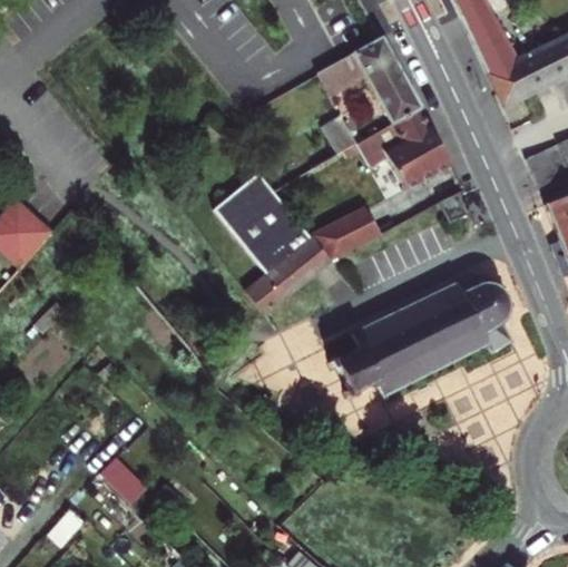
[(454,0),(461,13),(485,0),(454,0)]
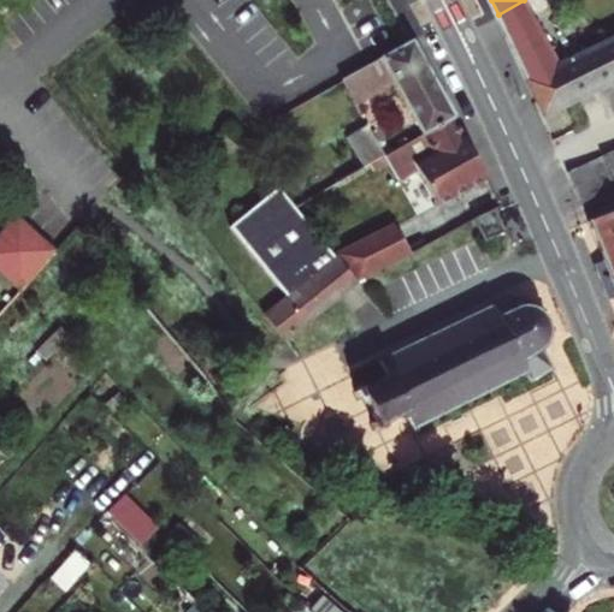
[(508,35),(538,19),(529,0),(524,0),(499,15),(508,35)]
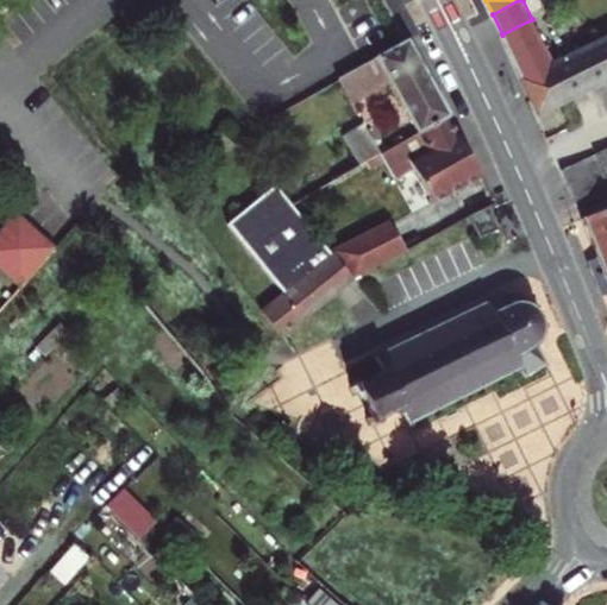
[(606,32),(552,62),(532,19),(502,35),(537,109),(606,73),(606,32)]
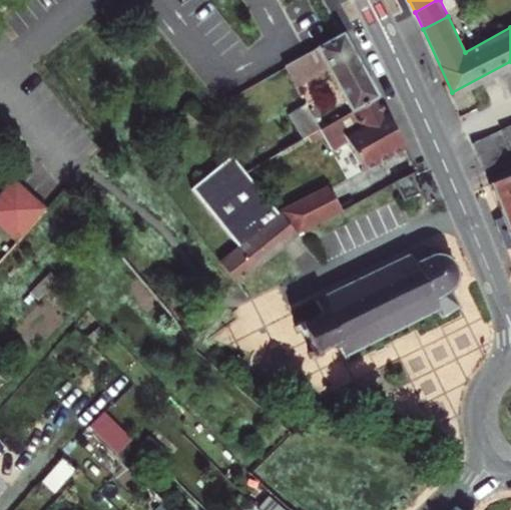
[(379,95),(345,33),(290,64),(301,85),(332,68),(354,110),(379,95)]
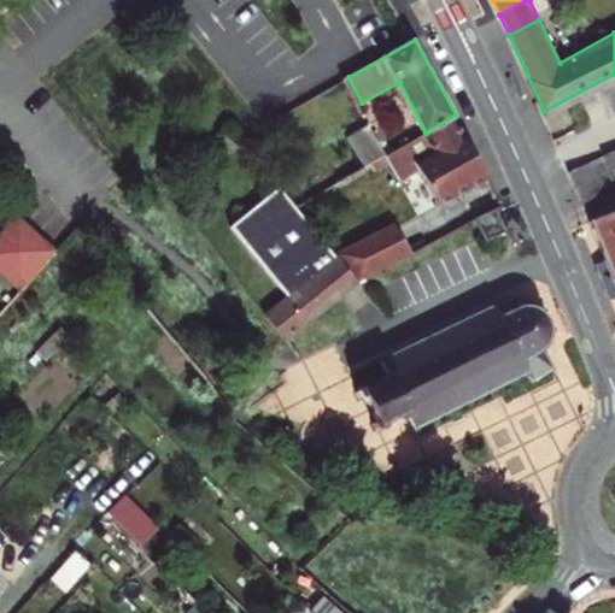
[(441,205),(490,178),(456,115),(426,133),(391,153),(374,163),(379,170),(392,163),(403,181),(422,170),(441,205)]
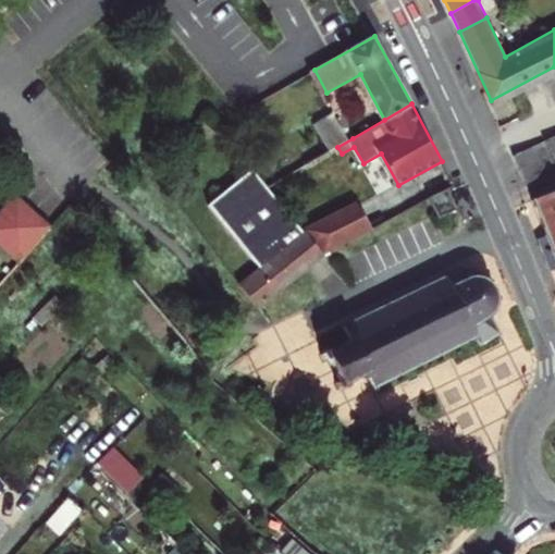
[(337,147),(353,138),(338,113),(318,125),(328,142),(313,150),(318,158),(328,152),(337,147)]
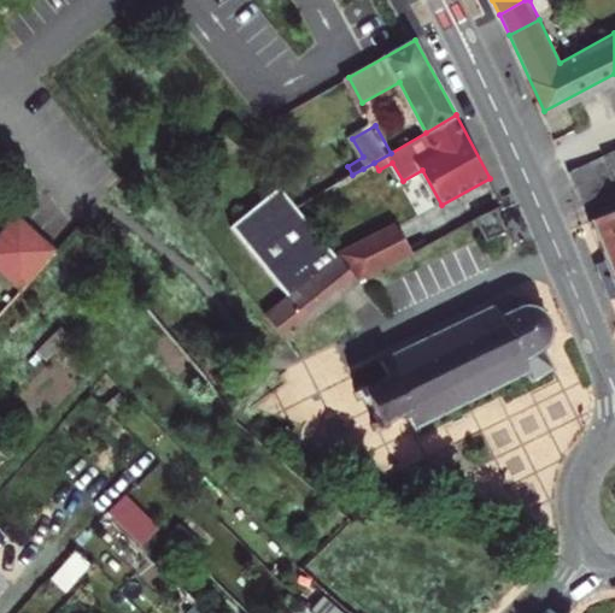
[(602,154),(570,171),(584,201),(614,186),(614,180),(602,154)]
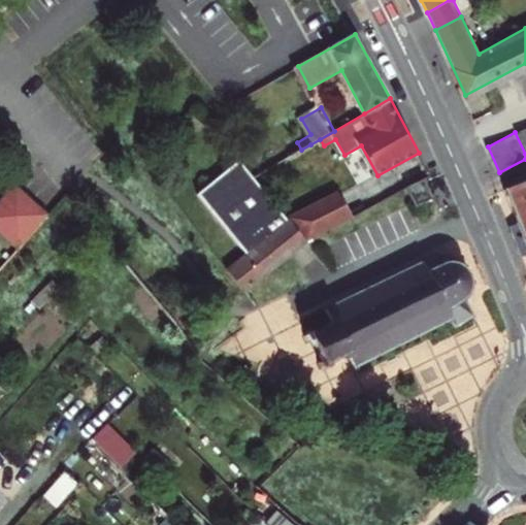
[(276,165),(286,183),(303,171),(294,154),(276,165)]
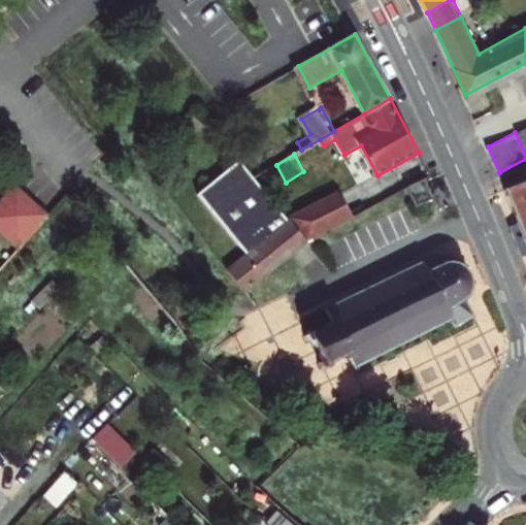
[(245,256),(287,224),(285,221),(252,178),(238,162),(197,194),(245,256)]
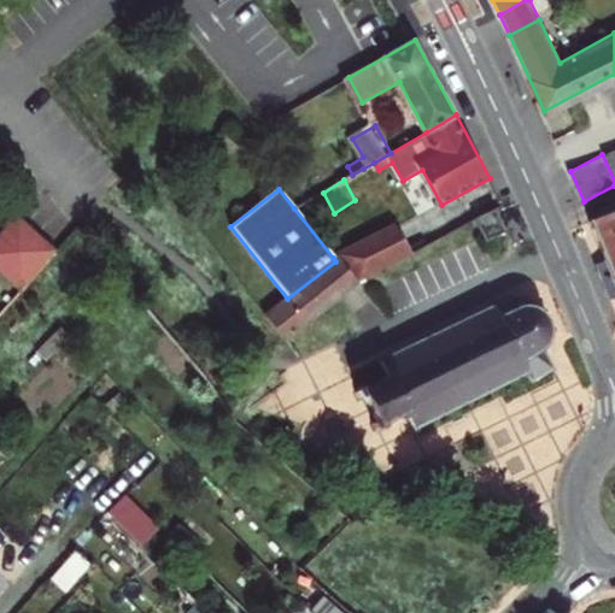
[(0,230),(0,243),(31,273),(68,234),(29,199),(0,230)]
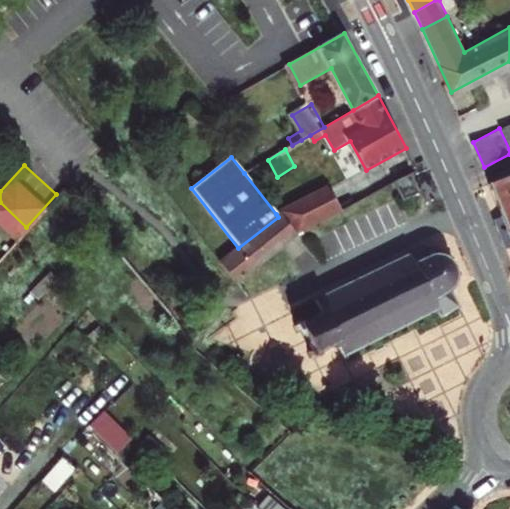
[(422,185),(410,167),(394,177),(406,195),(422,185)]
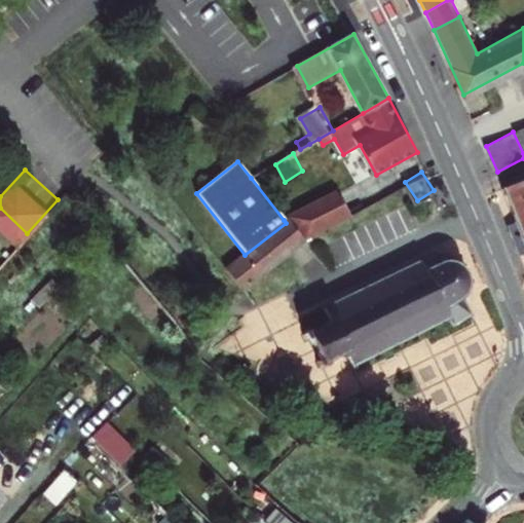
[(523,179),(503,187),(517,220),(523,216),(523,179)]
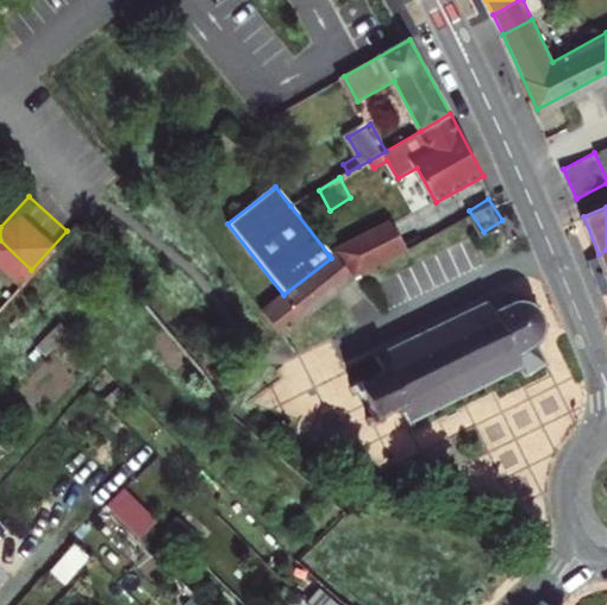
[(331,258),(349,281),(407,250),(390,219),(329,254),(331,258)]
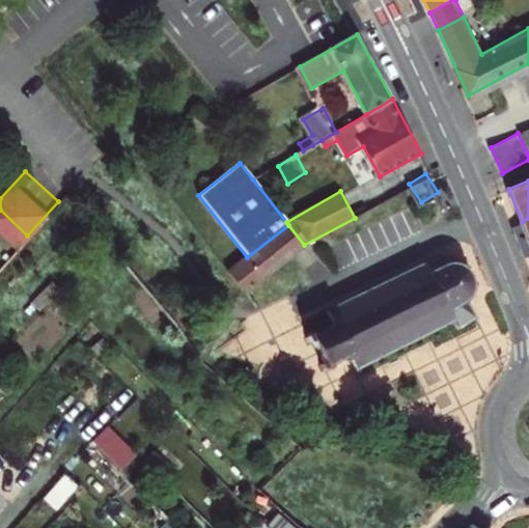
[(288,225),(247,257),(231,270),(247,289),(304,245),(288,225)]
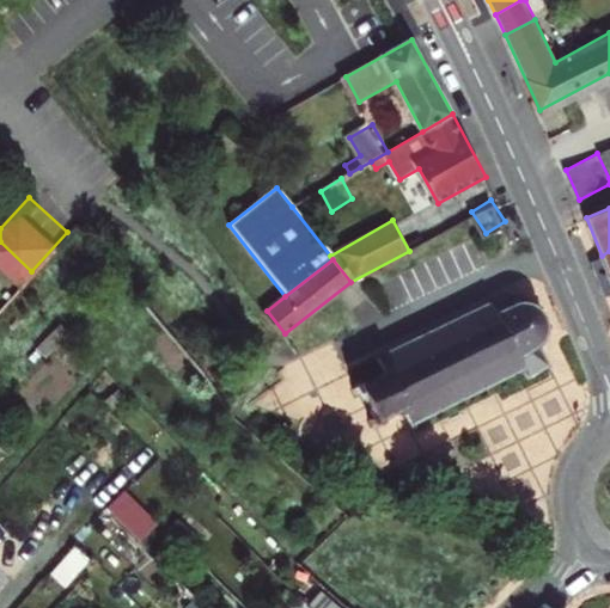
[(535,304),(526,287),(373,362),(378,373),(374,374),(376,378),(357,386),(354,382),(348,386),(351,390),(346,392),(349,398),(354,398),(364,417),(359,419),(364,428),(367,425),(368,429),(376,425),(373,421),(390,413),(391,417),(396,415),(404,433),(410,430),(410,427),(518,374),(522,380),(544,368),(538,356),(544,355),(548,351),(547,349),(548,344),(548,343),(553,342),(554,336),(550,335),(549,324),(550,321),(548,317),(544,315),(540,311),(541,308),(540,306),(535,304)]
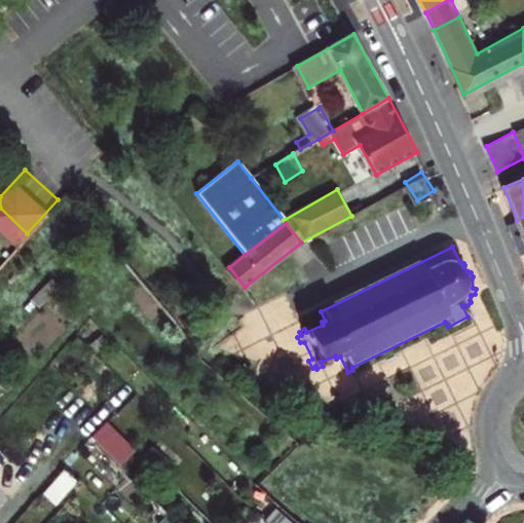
[(121,460),(133,448),(104,421),(92,434),(121,460)]
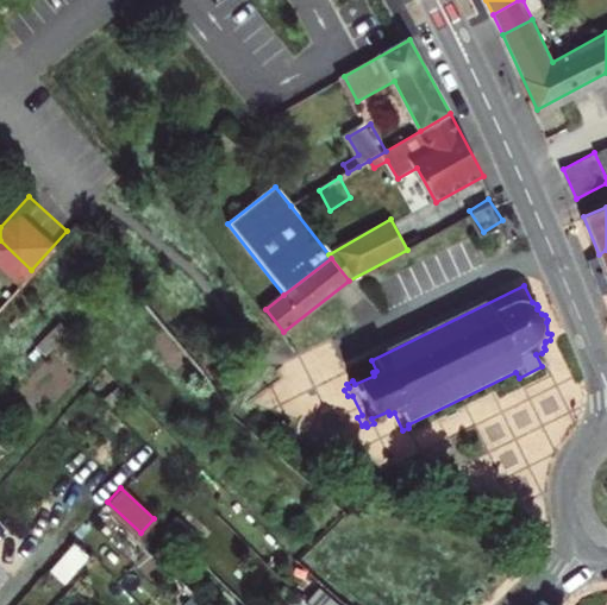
[(204,534),(177,509),(161,527),(187,552),(204,534)]
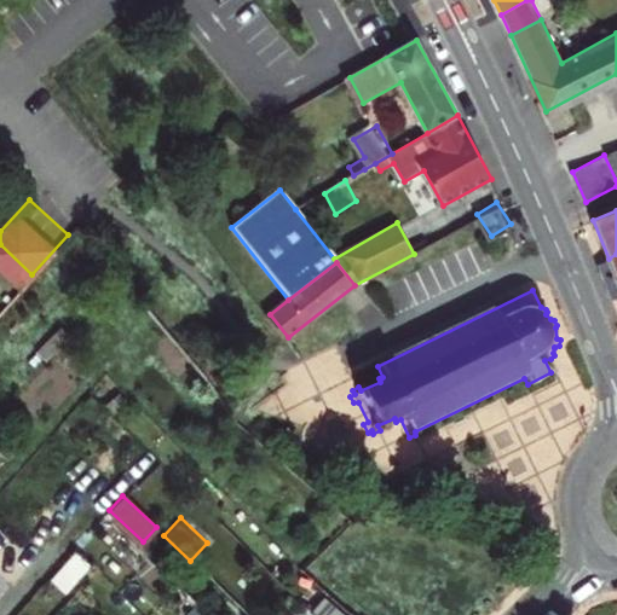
[(73,549),(46,578),(62,593),(90,564),(73,549)]
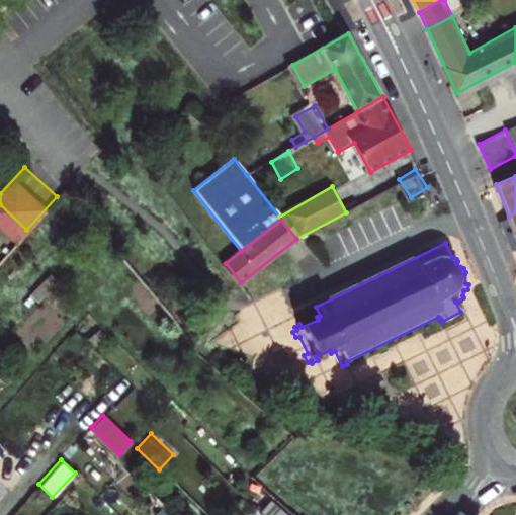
[(291,514),(269,493),(259,503),(271,514),(291,514)]
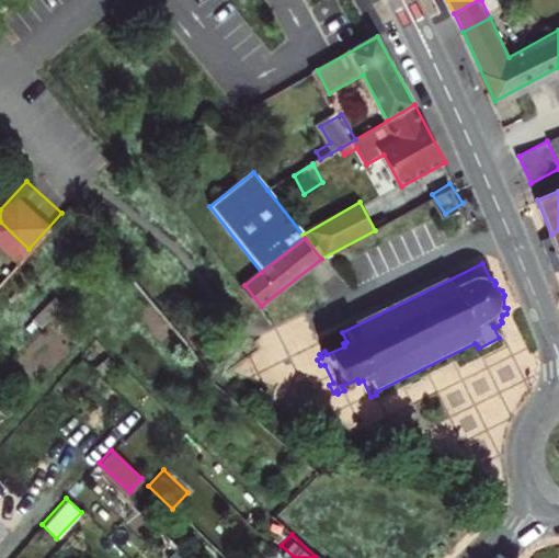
[(192,557),(178,545),(168,556),(170,557),(192,557)]
